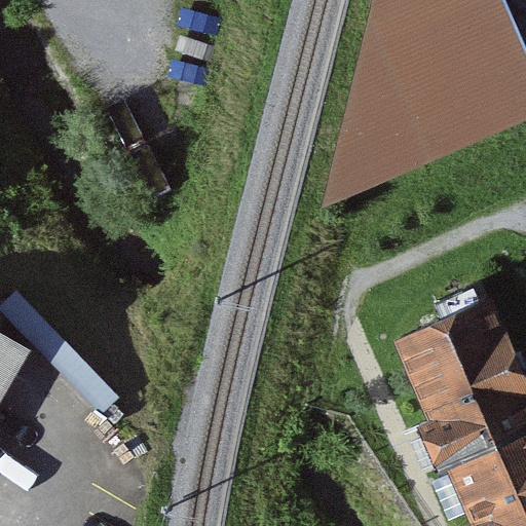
[(378,0),(337,209),(525,133),(525,47),(506,0),(378,0)]
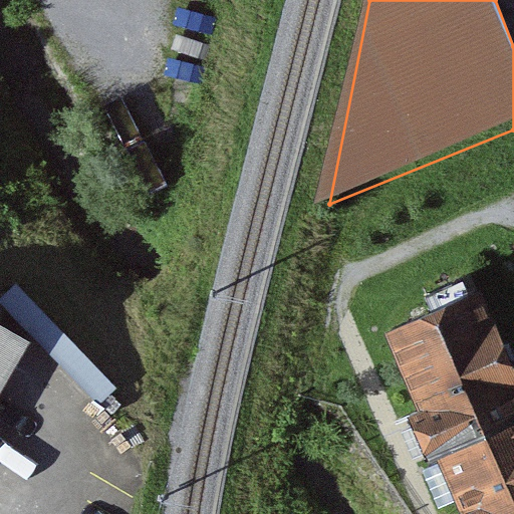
[(115,389),(15,284),(0,298),(0,300),(98,405),(115,389)]
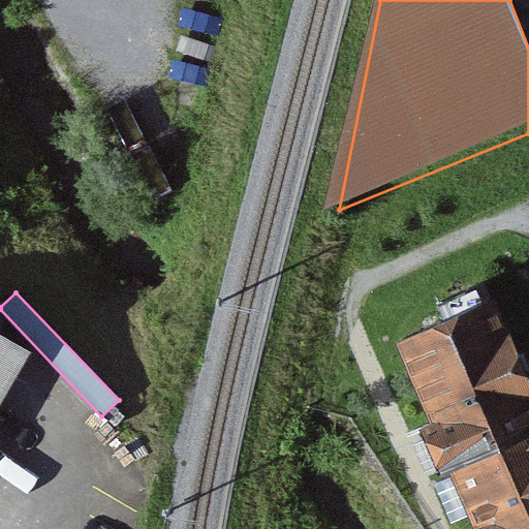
[(441,468),(455,462),(528,429),(528,387),(491,302),(402,341),(437,421),(424,427),(441,468)]
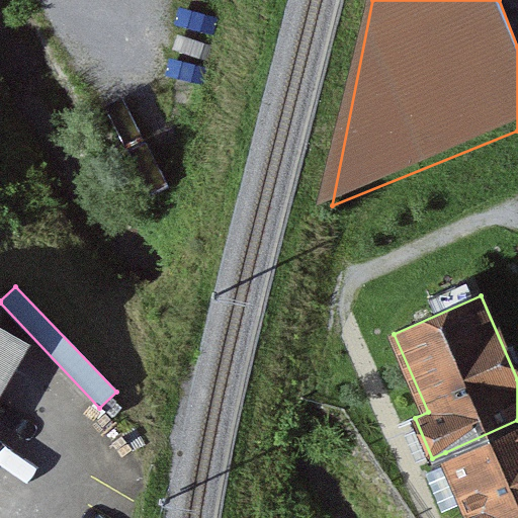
[(0,387),(26,344),(0,328),(0,387)]
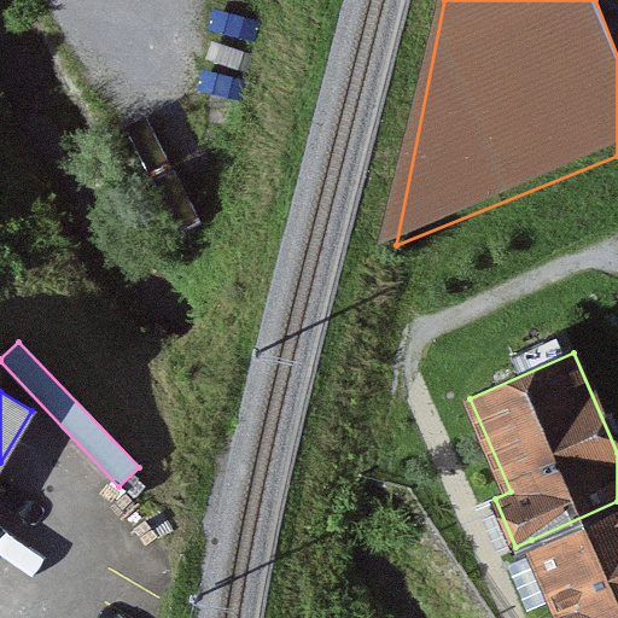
[(617,617),(617,501),(531,540),(566,617),(565,617),(617,617)]
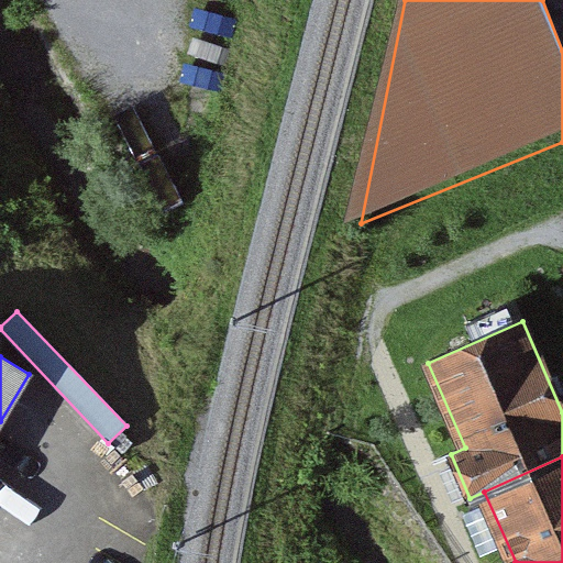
All buildings are outlined.
